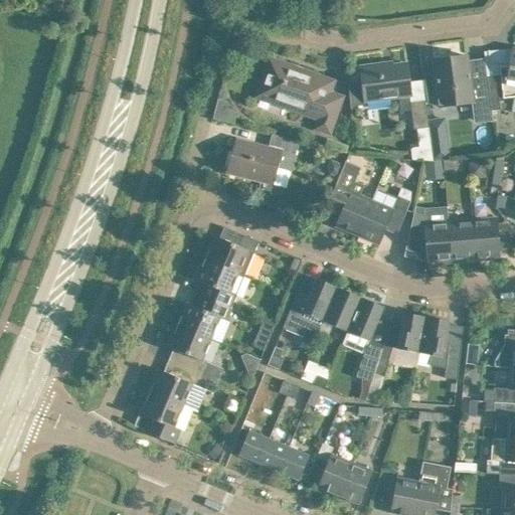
[(355,0),(344,0),(349,11),(359,7),(355,0)]
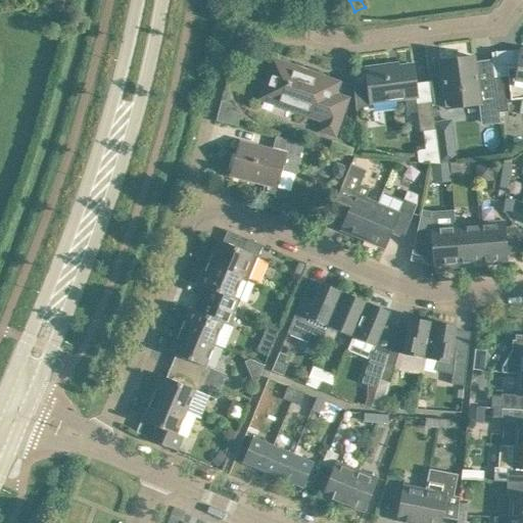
[(508,78),(494,80),(498,111),(508,110),(507,99),(510,99),(510,100),(522,98),(521,100),(522,100),(522,48),(520,48),(517,67),(507,68),(508,78)]
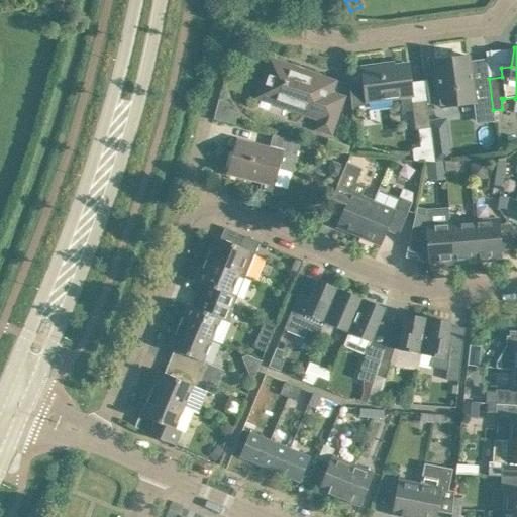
[(493,110),(489,79),(485,79),(471,81),(468,56),(434,61),(440,107),(473,103),(474,112),(475,115),(484,122),(494,121),(493,110)]
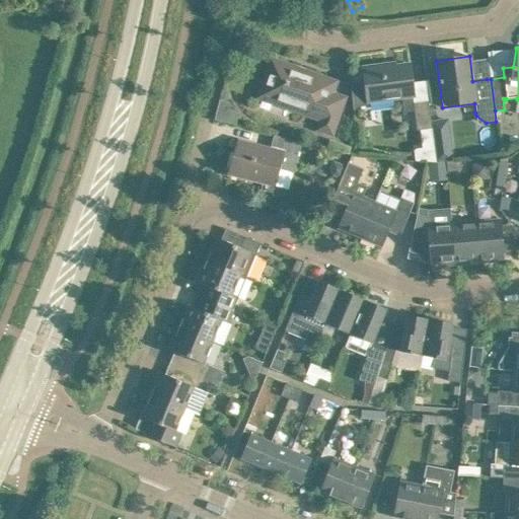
[(282,106),(301,114),(321,120),(318,130),(331,135),(345,98),(331,93),(336,82),(271,60),(260,92),(284,101),(282,106)]
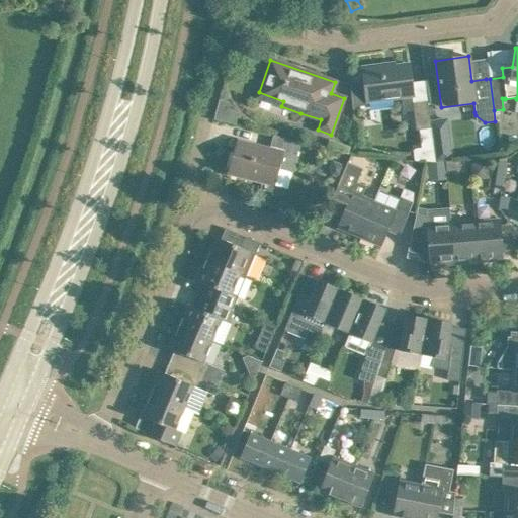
[(350,84),(353,107),(364,106),(366,102),(413,96),(409,64),(362,70),(364,82),(350,84)]
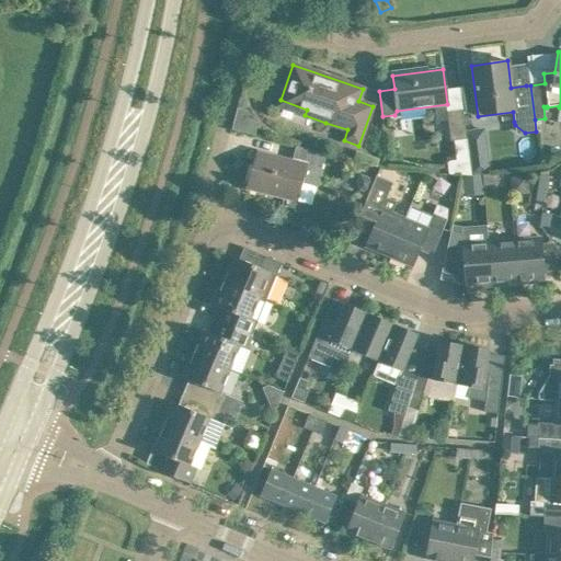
[(462,107),(446,110),(450,139),(467,138),(462,107)]
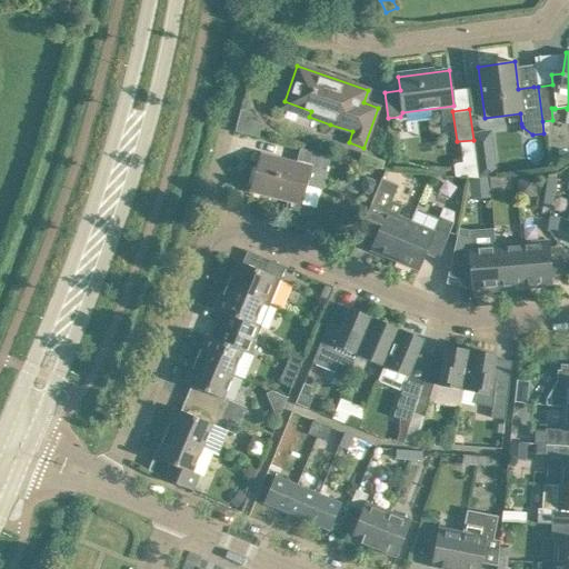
[(321,190),(330,157),(300,149),(296,163),(260,155),(250,191),(301,205),(306,186),(321,190)]
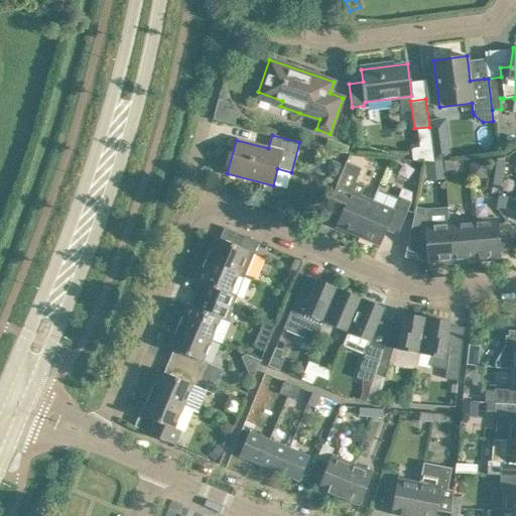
[(347,144),(328,137),(325,144),(344,151),(347,144)]
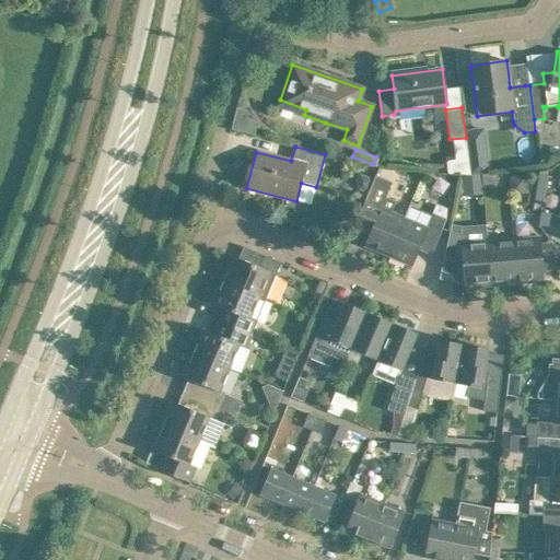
[(442,162),(442,174),(470,174),(468,161),(468,154),(452,156),(445,158),(442,162)]
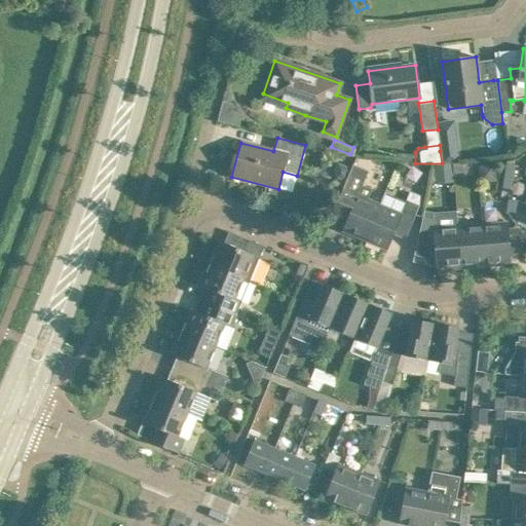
[(458,148),(440,151),(442,163),(459,161),(458,148)]
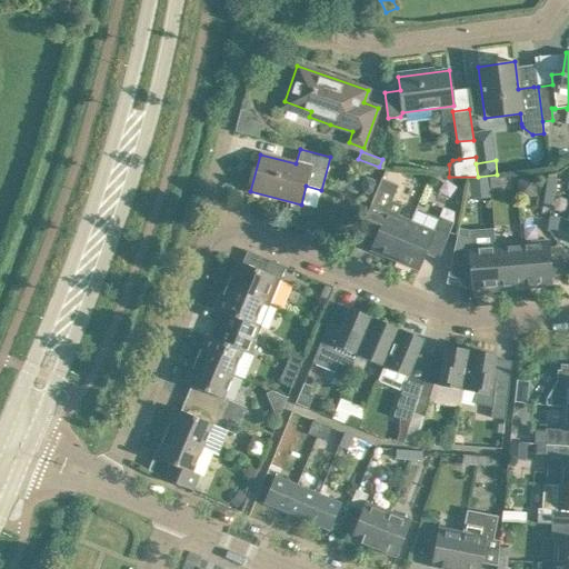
[(489,178),(490,188),(505,187),(503,176),(489,178)]
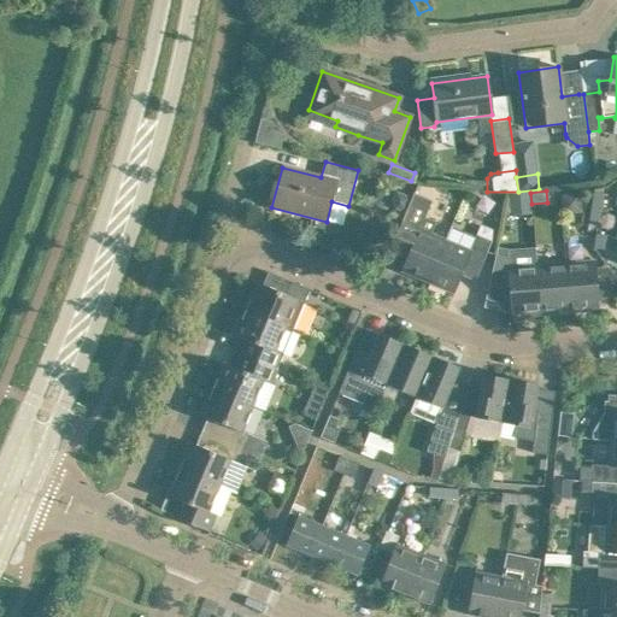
[(529,192),(507,194),(510,216),(532,215),(529,192)]
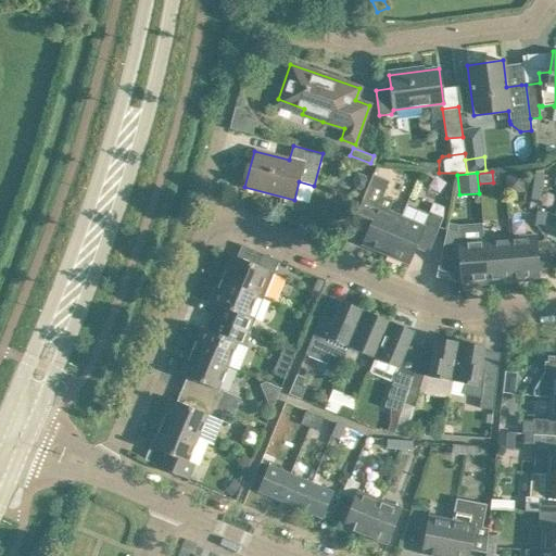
[(534,174),(532,187),(541,188),(543,175),(534,174)]
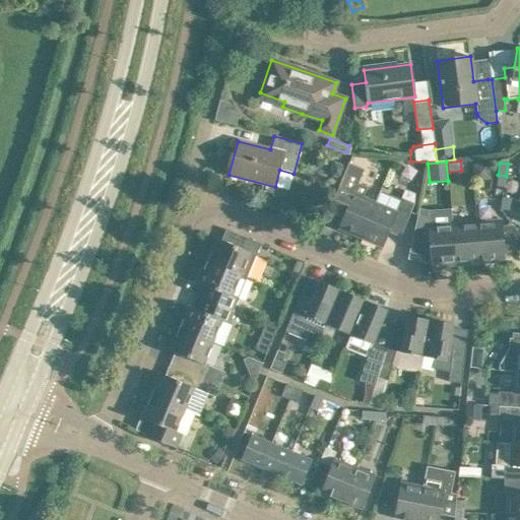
[(348,164),(332,201),(328,211),(342,217),(337,229),(360,238),(375,202),(363,197),(368,187),(358,183),(364,170),(348,164)]
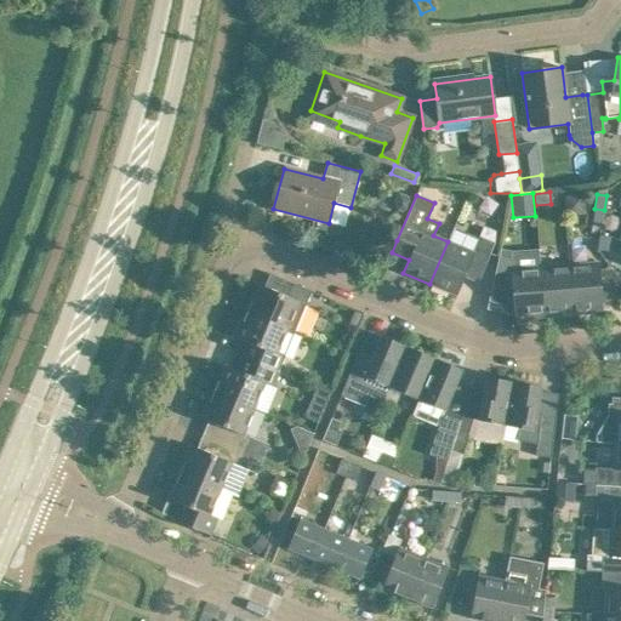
[(585,215),(584,195),(564,197),(565,216),(585,215)]
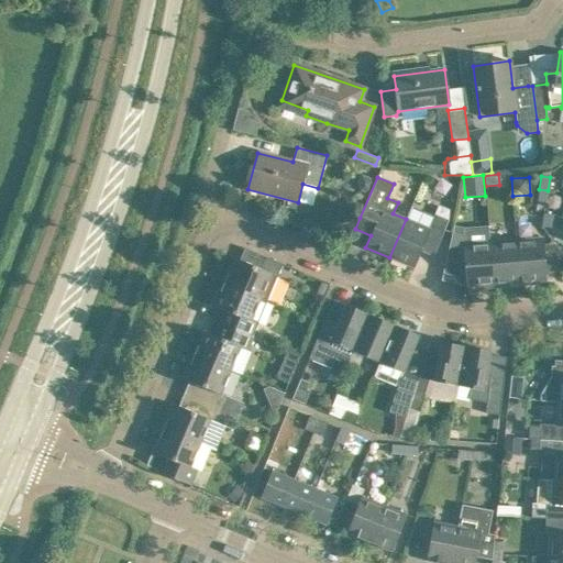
[(371,183),(360,178),(354,189),(366,195),(371,183)]
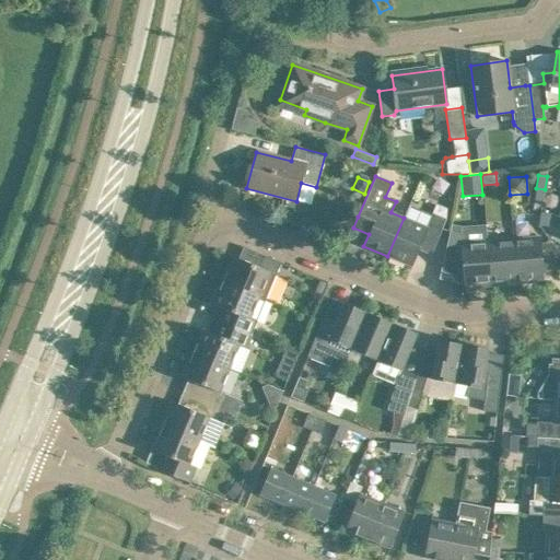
[(545,189),(536,188),(534,200),(543,202),(545,189)]
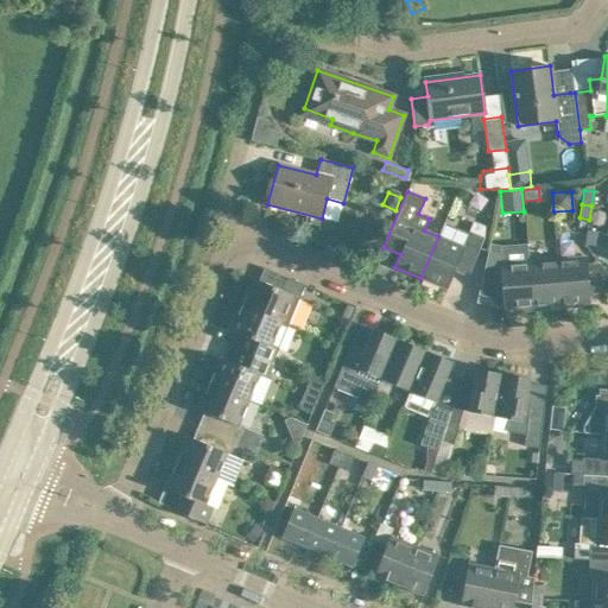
[(584,245),(594,246),(596,232),(587,230),(584,245)]
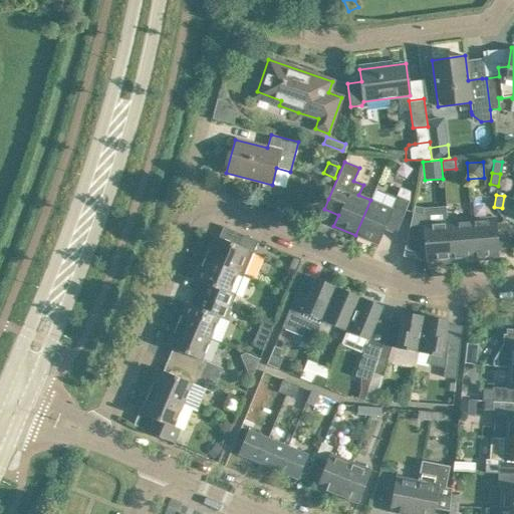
[(394,205),(406,210),(410,201),(398,196),(394,205)]
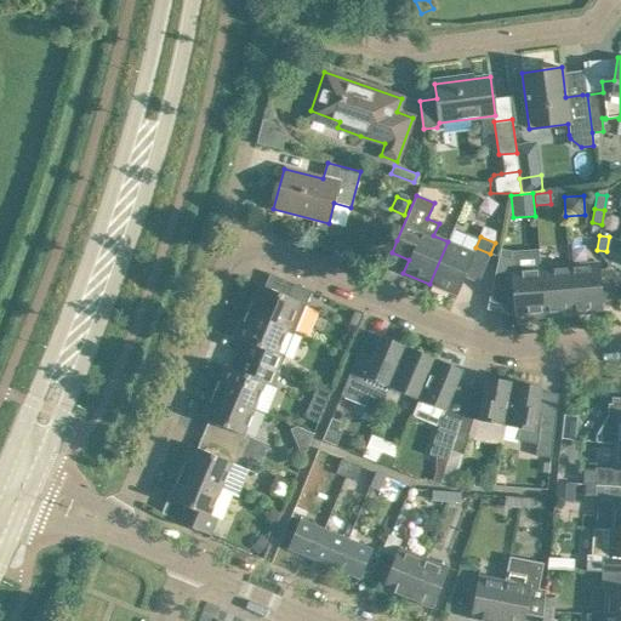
[(448,241),(429,284),(457,296),(474,252),(448,241)]
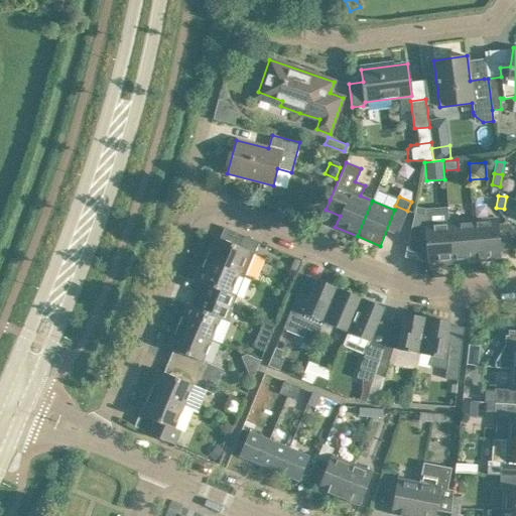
[(414,214),(413,218),(409,237),(425,241),(427,263),(435,262),(435,264),(452,263),(448,223),(426,224),(426,216),(414,214)]
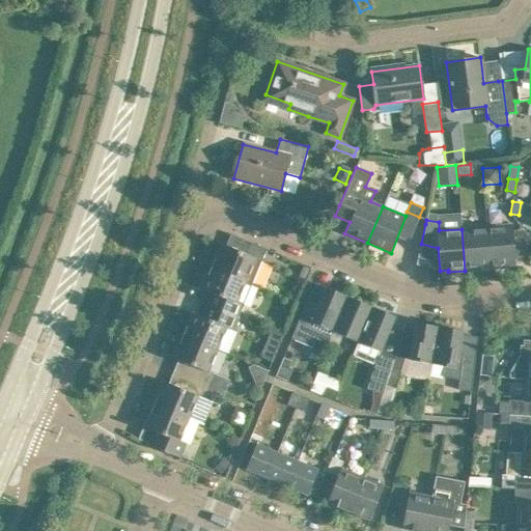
[(512,225),(486,227),(490,269),(506,268),(506,266),(515,264),(514,257),(528,256),(529,257),(530,255),(530,240),(523,230),(512,230),(512,225)]
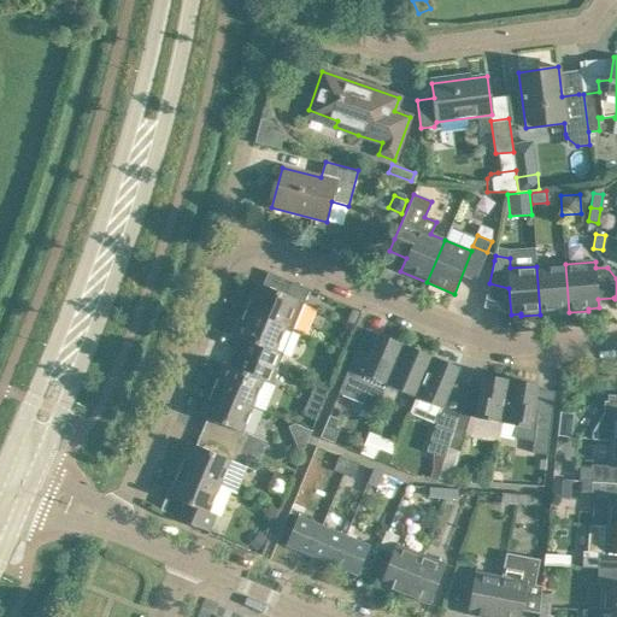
[(565,264),(536,266),(540,315),(541,315),(541,312),(554,311),(554,313),(569,312),(565,264)]
